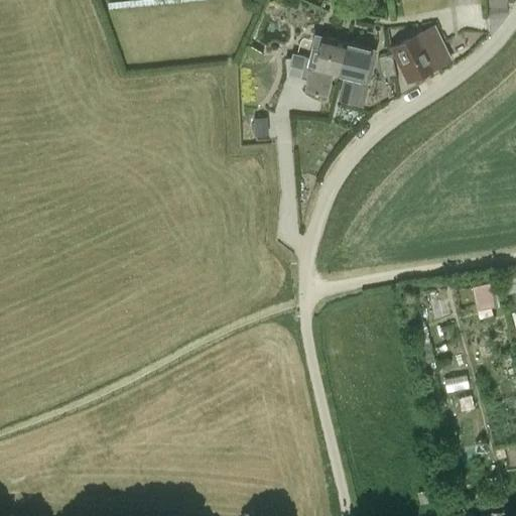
[(408,82),(437,68),(452,60),(434,25),(391,47),(408,82)]
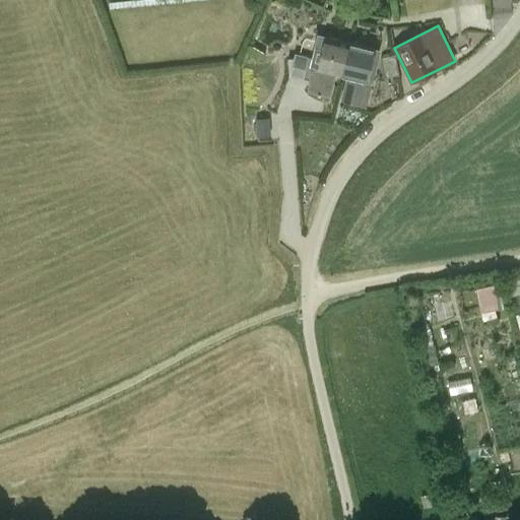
[(326,37),(323,49),(314,47),(311,57),(295,53),(294,58),(287,58),(288,74),(310,79),(307,90),(330,96),(335,73),(342,74),(350,43),(326,37)]
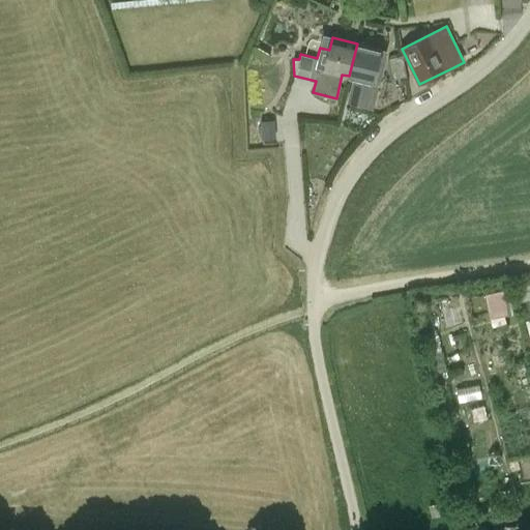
[(349,76),(354,78),(350,97),(369,102),(374,83),(379,84),(388,51),(381,49),(381,50),(357,43),(349,76)]
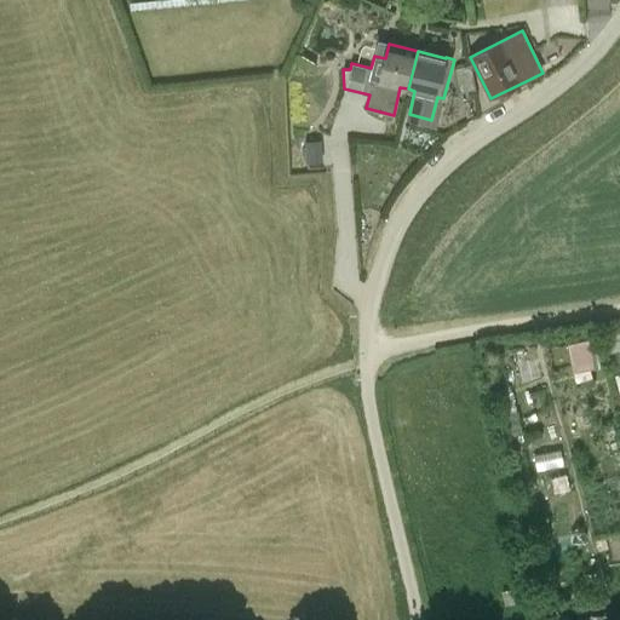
[(476,90),(471,64),(455,68),(459,92),(476,90)]
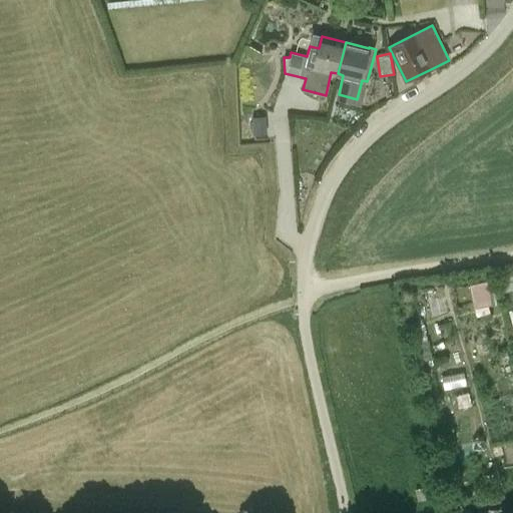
[(253,115),(253,133),(268,133),(267,114),(253,115)]
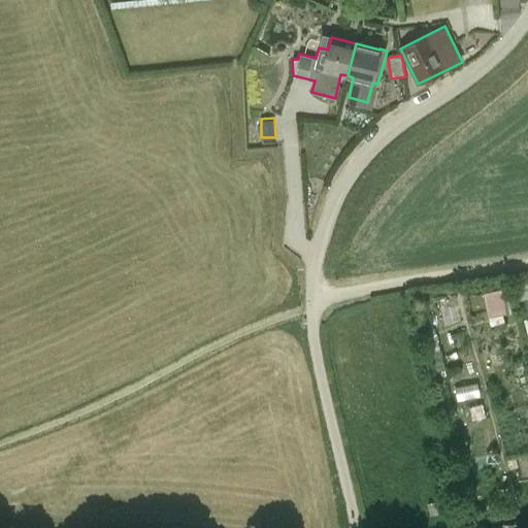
[(483,291),(489,317),(508,311),(502,286),(483,291)]
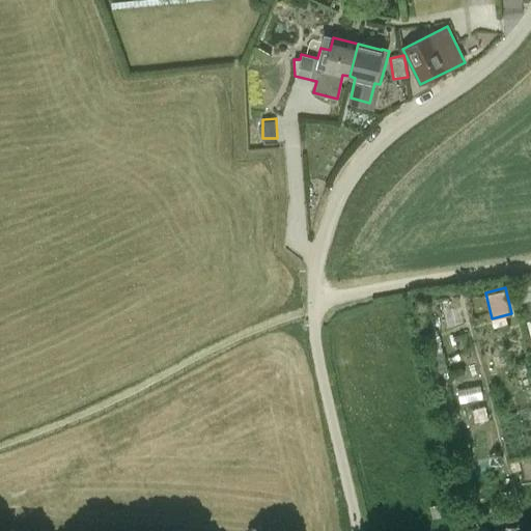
All buildings are outlined.
